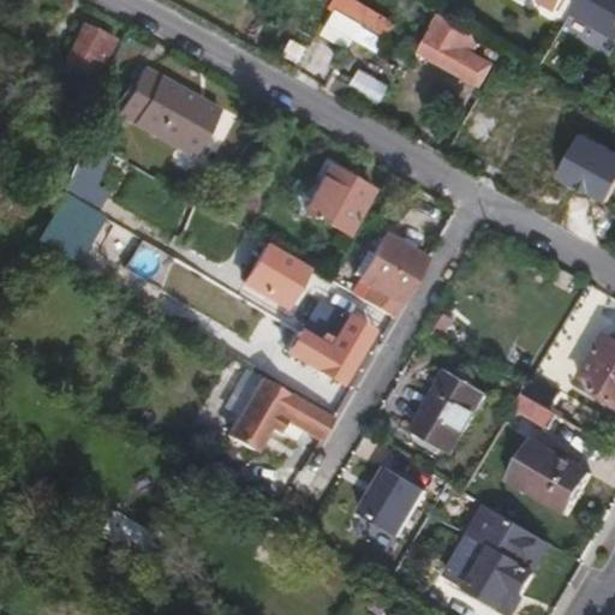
[(338,0),(324,21),(372,52),(392,22),(358,0),(338,0)]
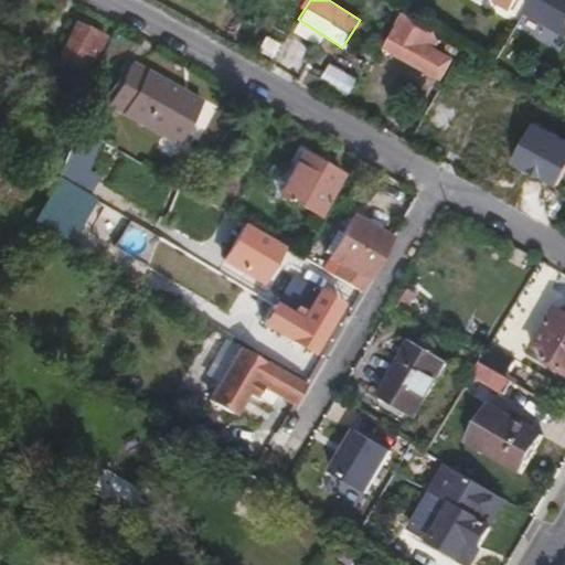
[(434,48),(441,33),(402,12),(382,48),(438,77),(449,57),(434,48)]
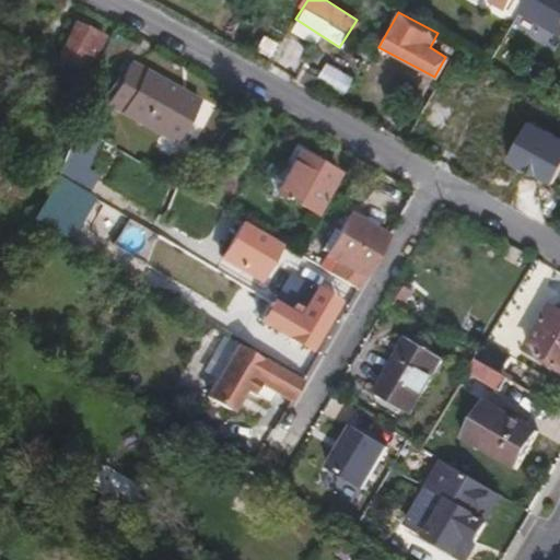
[(86,68),(103,38),(76,24),(58,55),(86,68)]
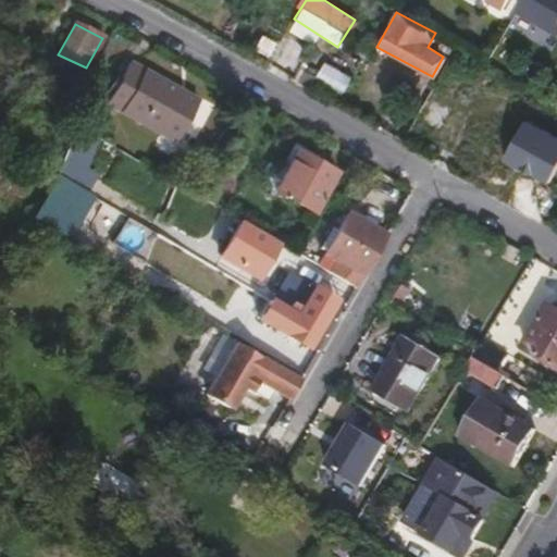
[(176,144),(198,101),(127,63),(104,107),(176,144)]
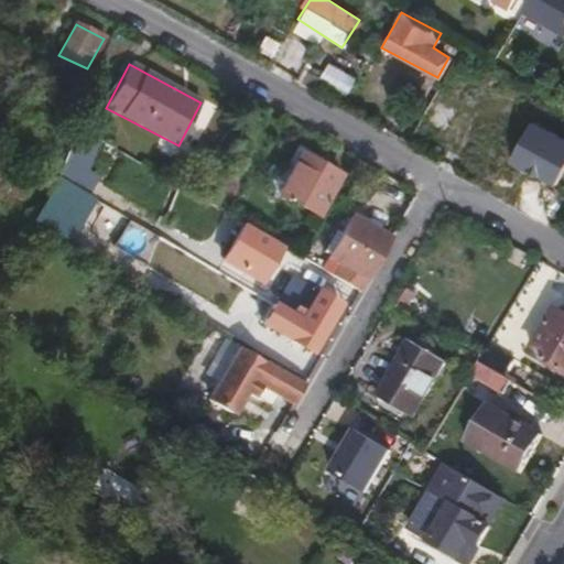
[(434,93),(420,123),(444,136),(459,105),(434,93)]
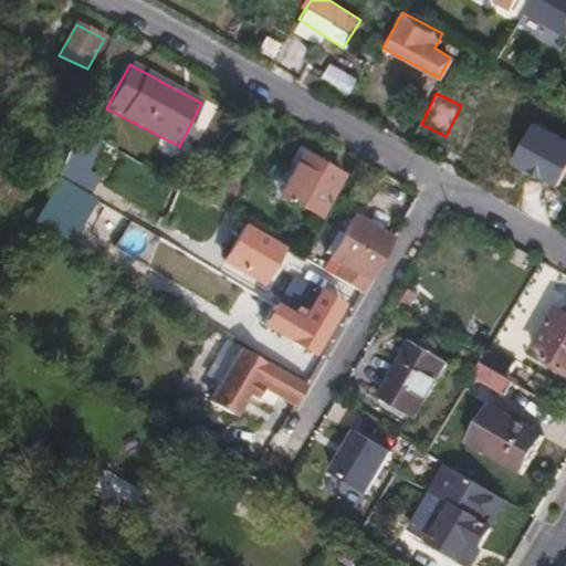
[(96,138),(103,125),(84,115),(77,128),(96,138)]
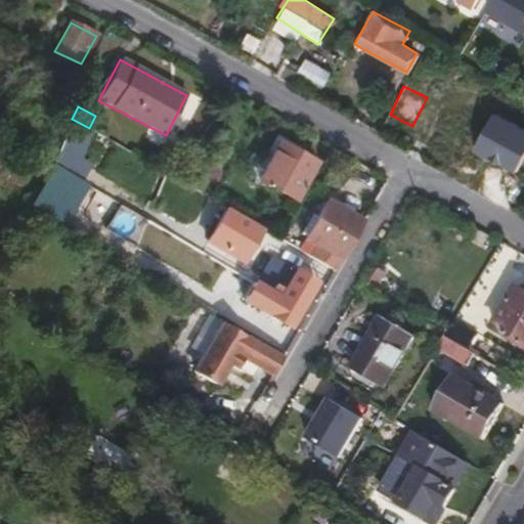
[(290,205),(314,162),(278,141),(258,178),(287,194),(282,202),(290,205)]
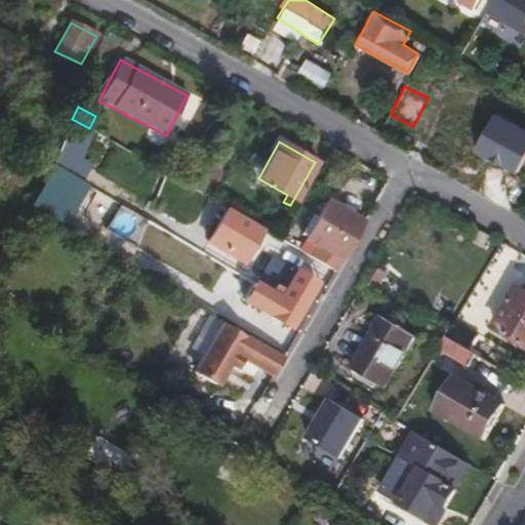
[(208,199),(219,178),(205,170),(194,191),(208,199)]
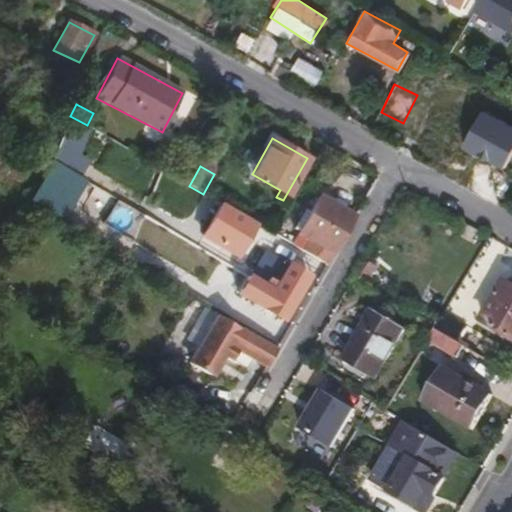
[(323,263),(352,214),(317,195),(296,230),(308,238),(301,251),(323,263)]
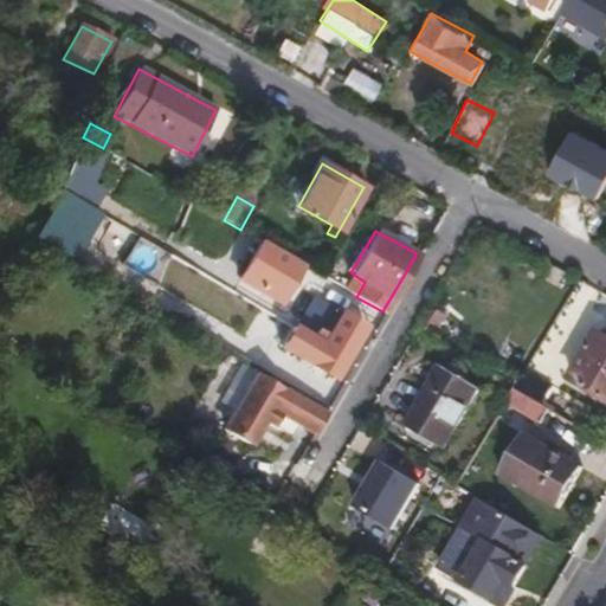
[(284,255),(279,263),(257,251),(247,268),(263,276),(258,285),(264,289),(262,292),(278,303),(300,264),(284,255)]
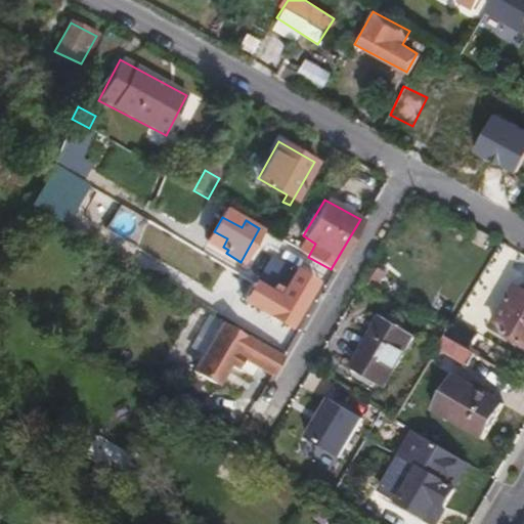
[(284,292),(272,286),(260,307),(289,323),(317,273),(299,263),(284,292)]
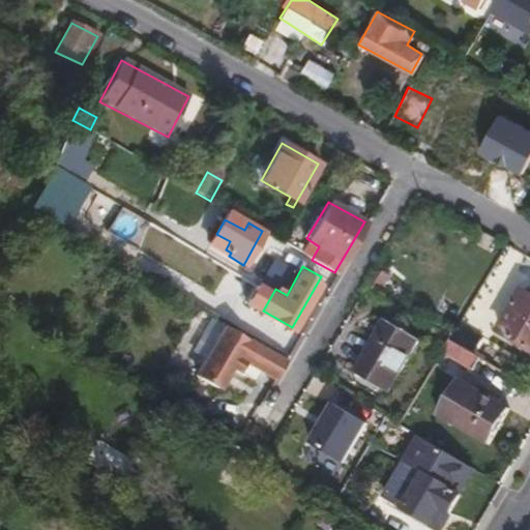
[(529,349),(529,294),(523,291),(499,331),(529,349)]
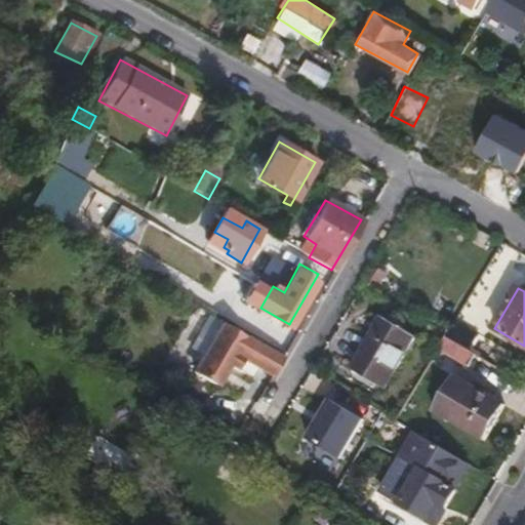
[(274,350),(289,324),(260,308),(245,333),(274,350)]
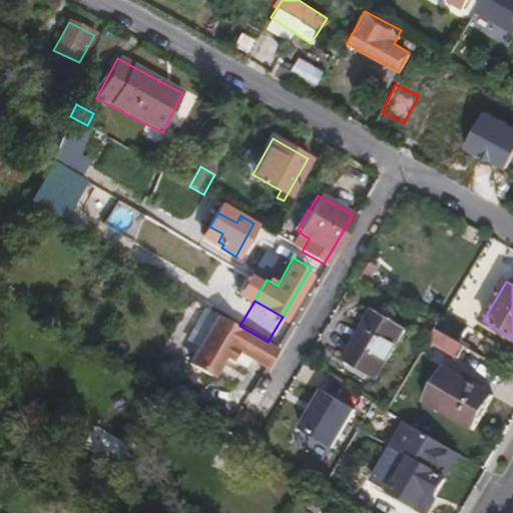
[(374,378),(405,328),(372,309),(341,359),(374,378)]
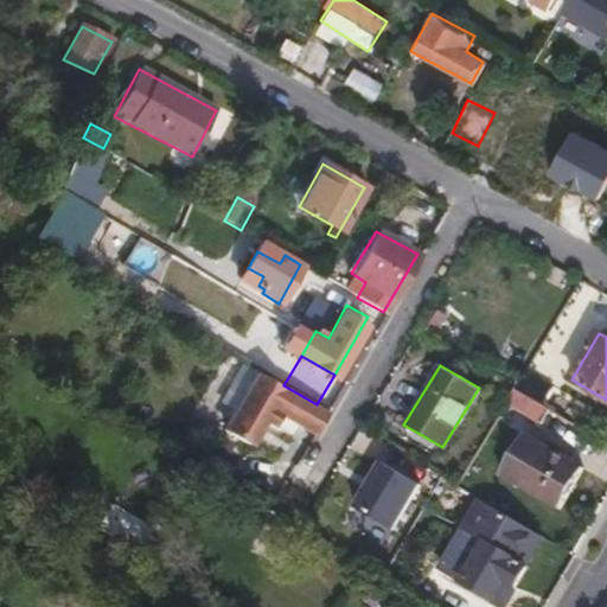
[(264,422),(272,410),(270,410),(257,402),(259,398),(270,381),(255,371),(222,429),(246,443),(259,420),(264,422)]
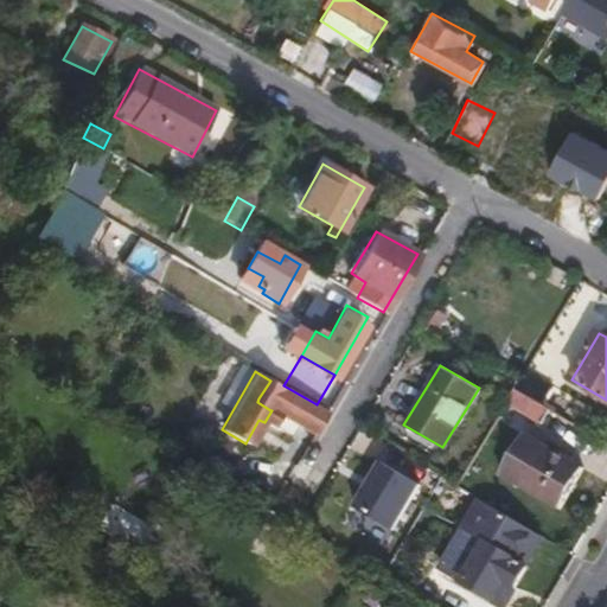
[(259,398),(273,407),(270,410),(272,410),(312,435),(325,413),(270,381),(259,398)]
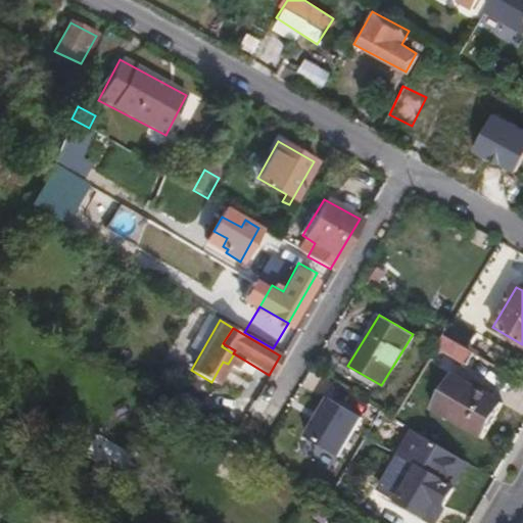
[(465,363),(471,351),(442,334),(435,346),(465,363)]
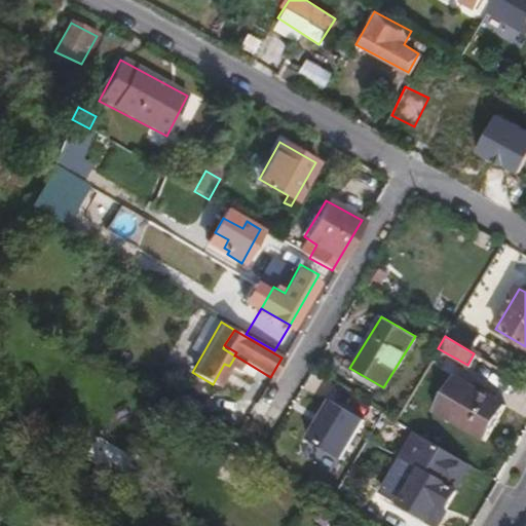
[(483,440),(504,405),(452,374),(431,409),(483,440)]
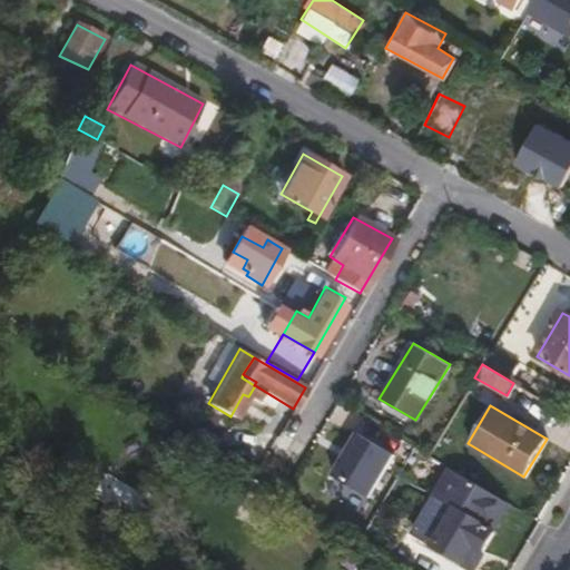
[(477,484),(450,469),(433,495),(455,509),(491,530),(507,502),(477,484)]
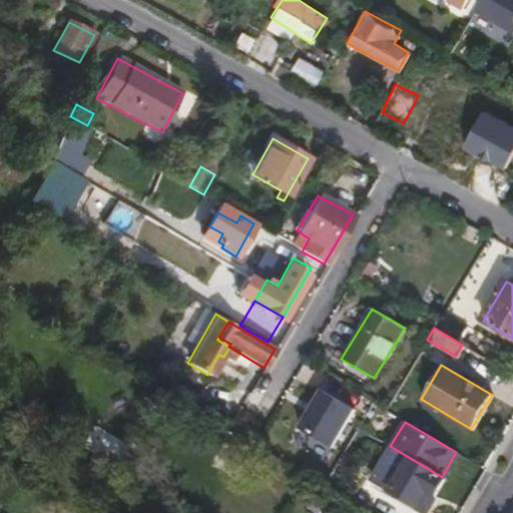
[(260,449),(272,429),(266,424),(253,445),(260,449)]
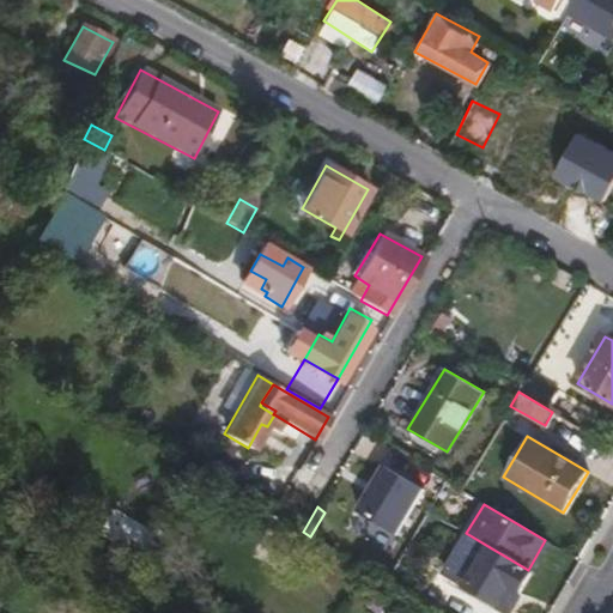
[(466,587),(490,547),(466,533),(442,574),(466,587)]
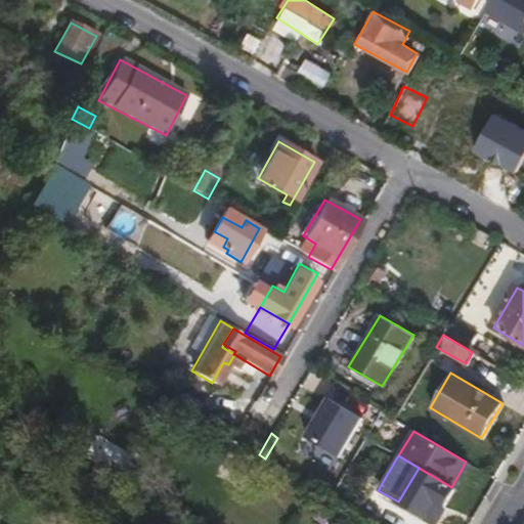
[(442,507),(453,488),(451,487),(419,468),(398,501),(424,517),(433,501),(442,507)]
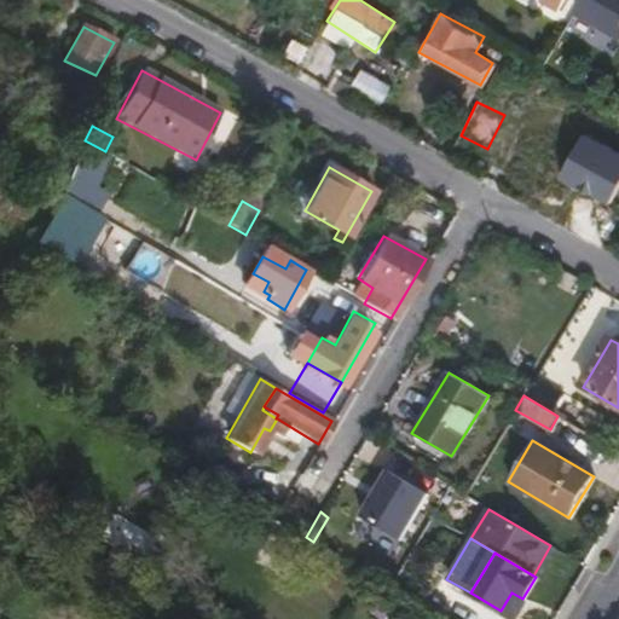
[(501,611),(512,618),(522,599),(512,593),(501,611)]
